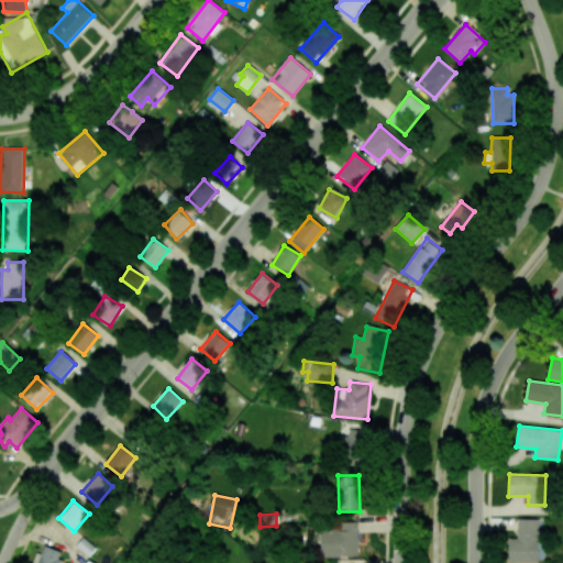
[(509,562),(539,562),(538,519),(517,519),(518,539),(508,539),(509,562)]
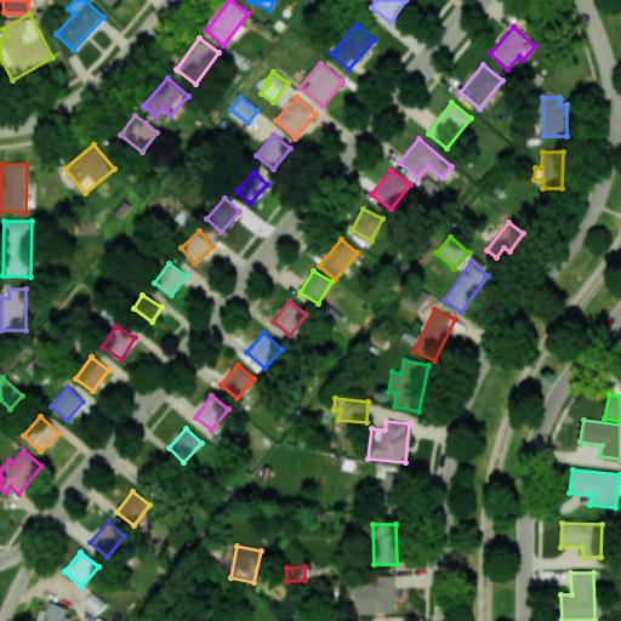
[(394,575),(376,576),(376,585),(354,586),(354,615),(394,614),(394,575)]
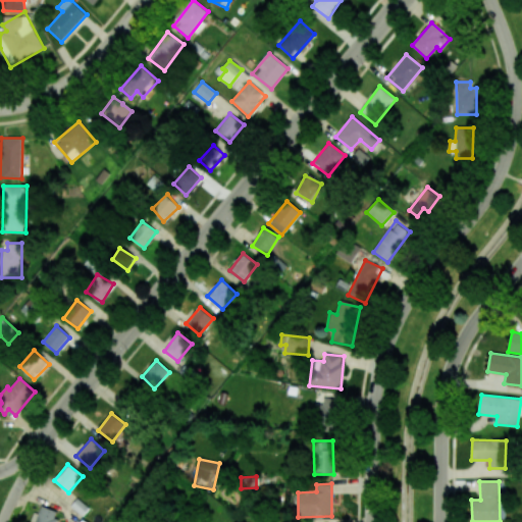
[(33,521),(55,521),(59,513),(39,505),(33,521)]
